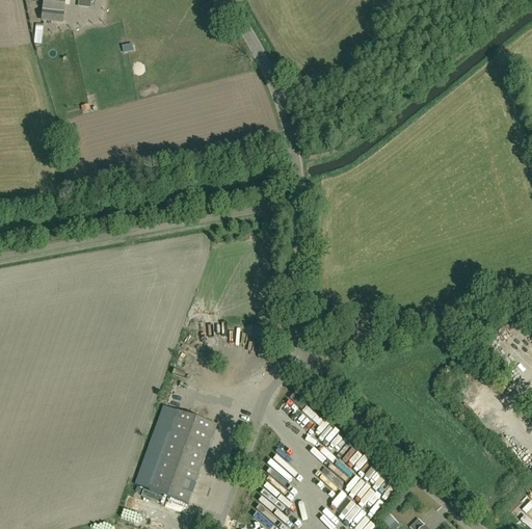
[(43,0),(42,16),(61,18),(63,0),(43,0)]
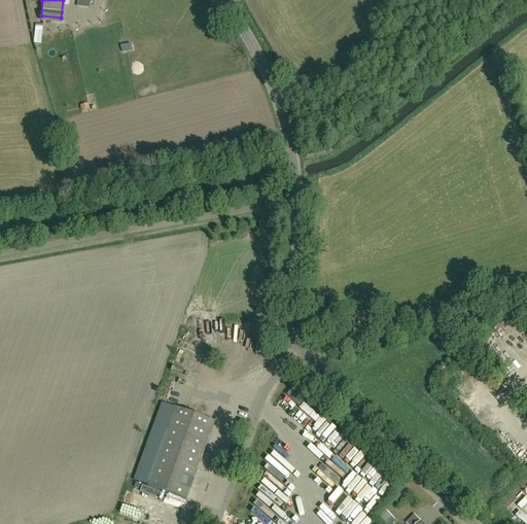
[(505,324),(507,334),(518,332),(516,322),(505,324)]
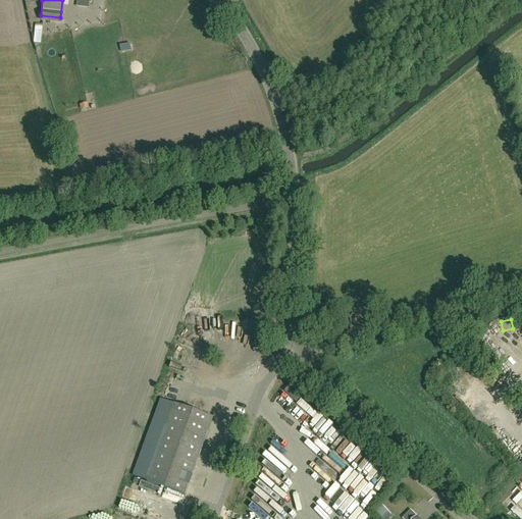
[(256,362),(237,364),(237,372),(257,370),(256,362)]
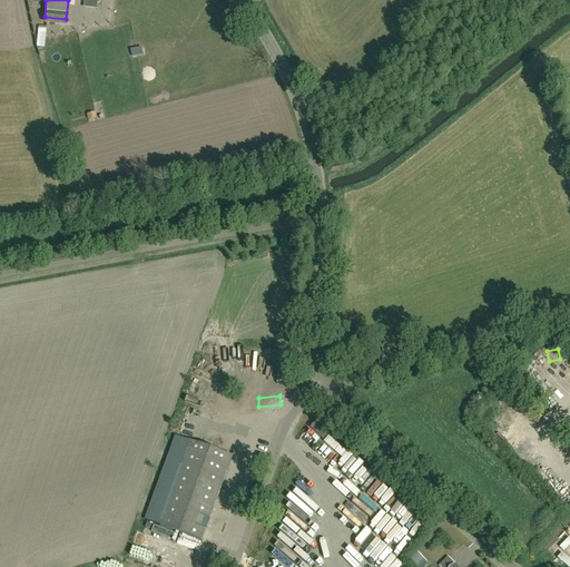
[(315,439),(322,427),(316,423),(310,436),(315,439)]
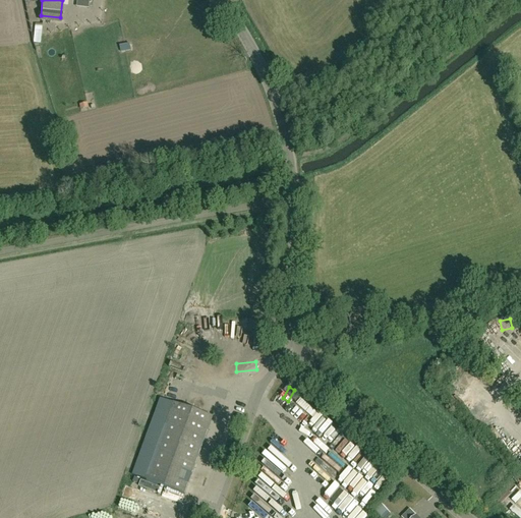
[(184,492),(213,415),(160,395),(132,473),(184,492)]
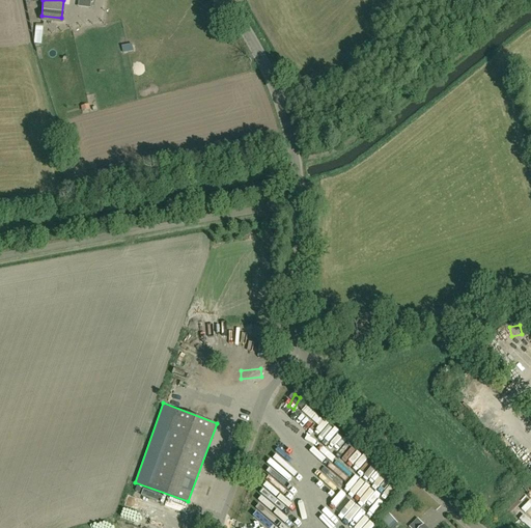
[(511,435),(519,428),(508,416),(501,422),(511,435)]
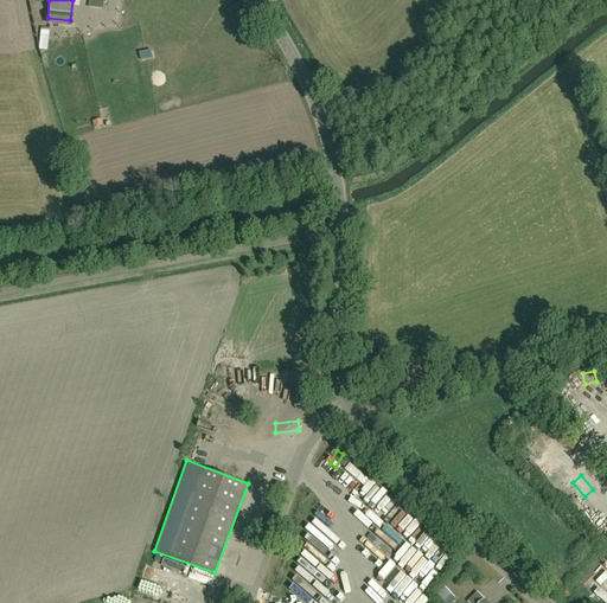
[(448,585),(441,592),(447,600),(454,592),(448,585)]
